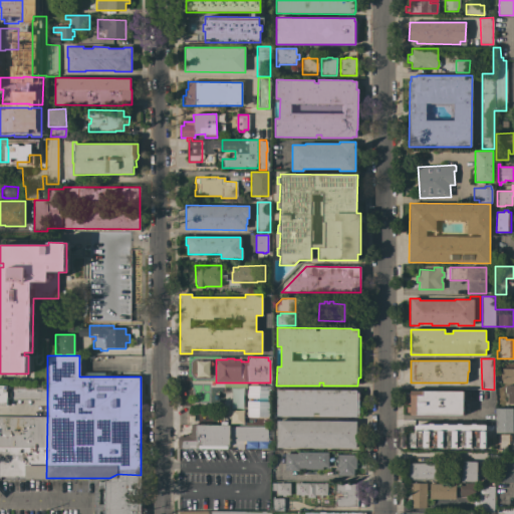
[(502,368),(513,368),(513,383),(502,383),(502,368)]
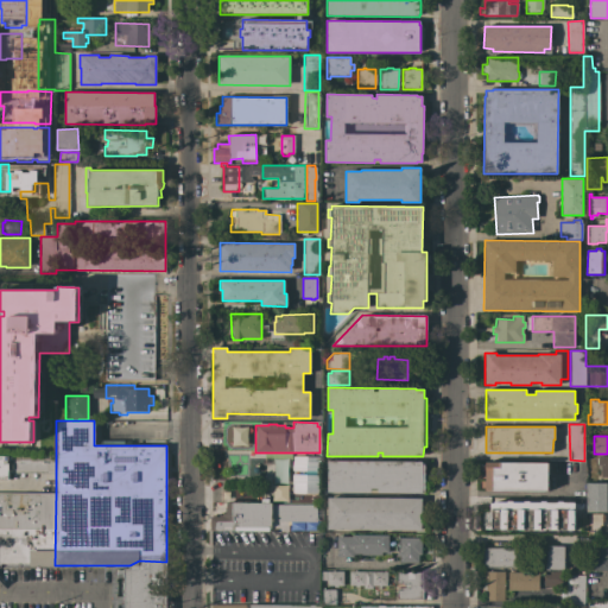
[(597,464),(597,456),(600,456),(600,455),(607,455),(607,477),(600,477),(600,464),(597,464)]
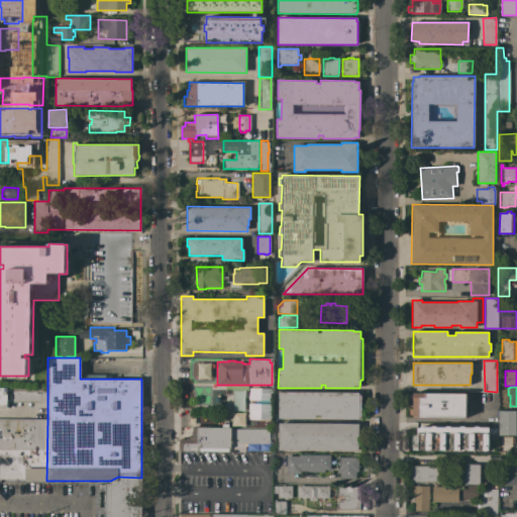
[(7,402),(7,407),(0,407),(0,388),(47,388),(47,402),(7,402)]
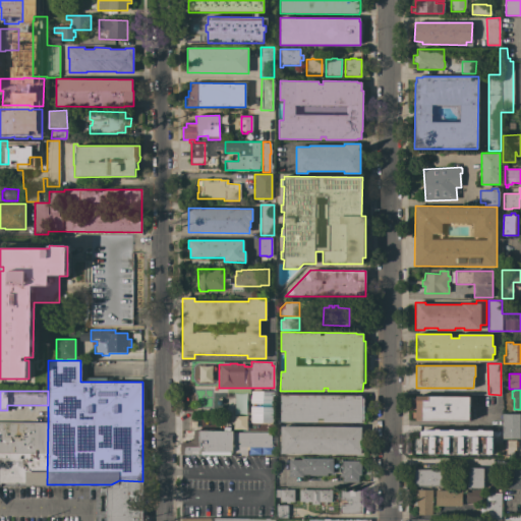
[(271,391),(248,391),(248,422),(271,422),(271,391)]
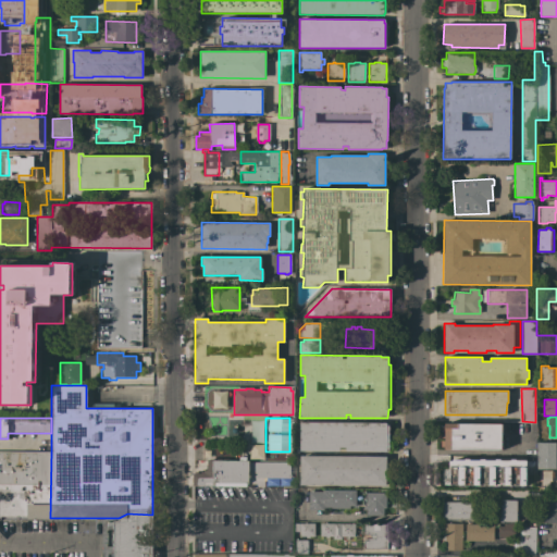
[(261,443),(261,421),(249,420),(248,442),(261,443)]
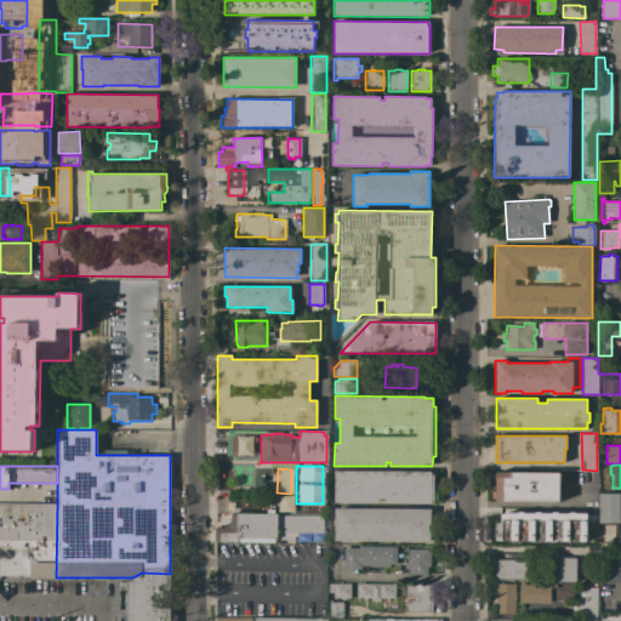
[(431,471),(431,474),(433,474),(434,476),(434,479),(433,482),(434,483),(434,485),(433,488),(434,490),(434,493),(433,495),(434,497),(434,500),(433,501),(431,501),(431,503),(386,503),(386,500),(379,499),(379,503),(334,503),(334,471),(431,471)]
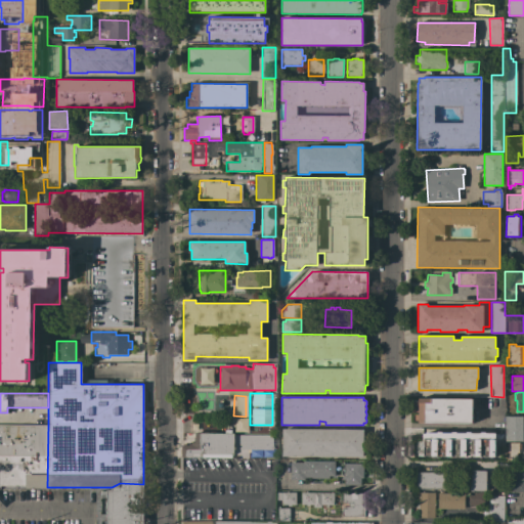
[(419,423),(419,398),(473,399),(473,423),(419,423)]
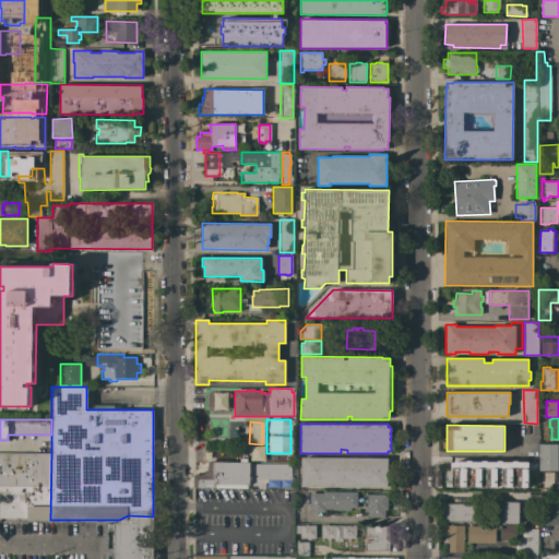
[(558,444),(558,450),(558,471),(539,471),(538,444),(558,444)]
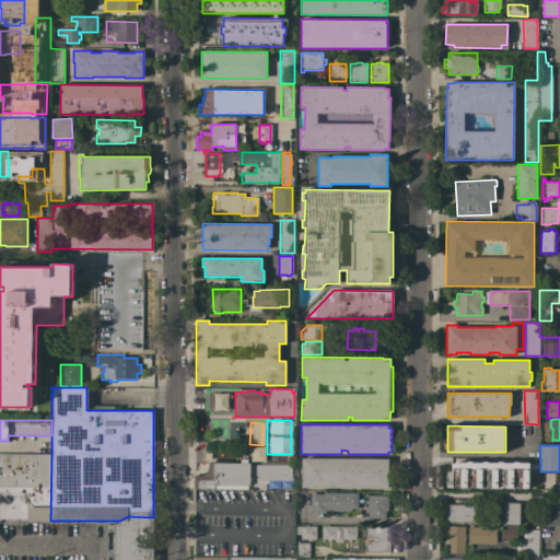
[(263,446),(248,446),(248,461),(263,461),(263,446)]
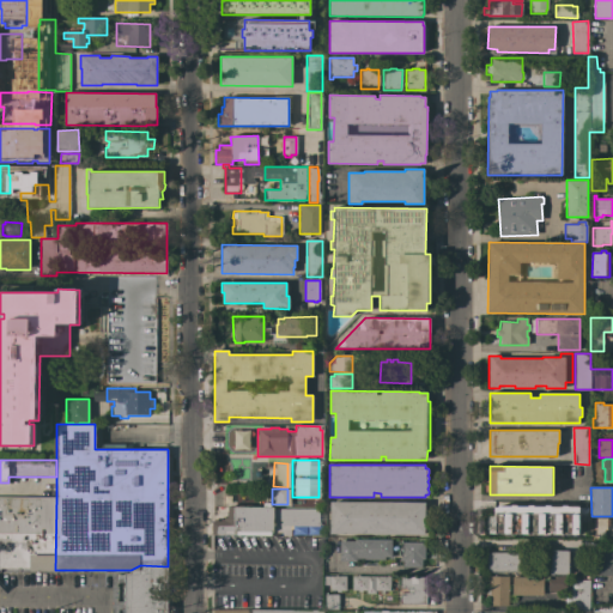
[(55,570),(30,570),(30,569),(0,568),(0,497),(56,497),(55,570)]
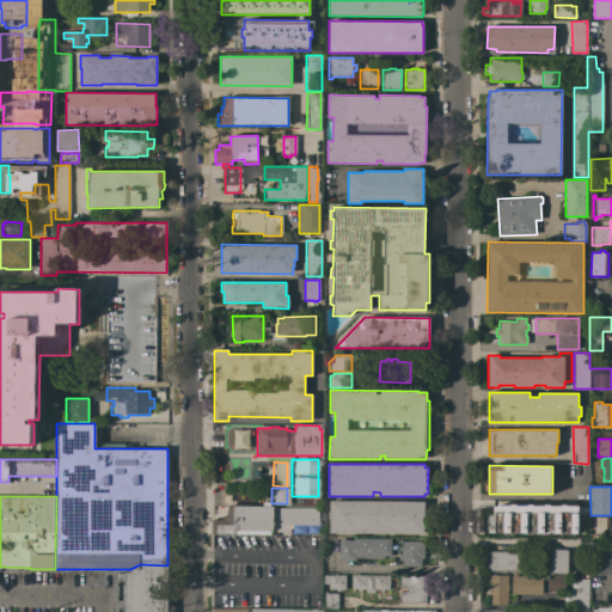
[(424,502),(424,534),(329,533),(330,501),(424,502)]
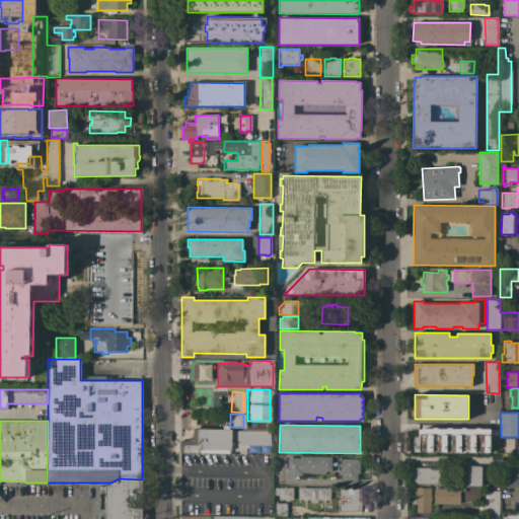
[(418,453),(489,454),(490,429),(419,428),(418,453)]
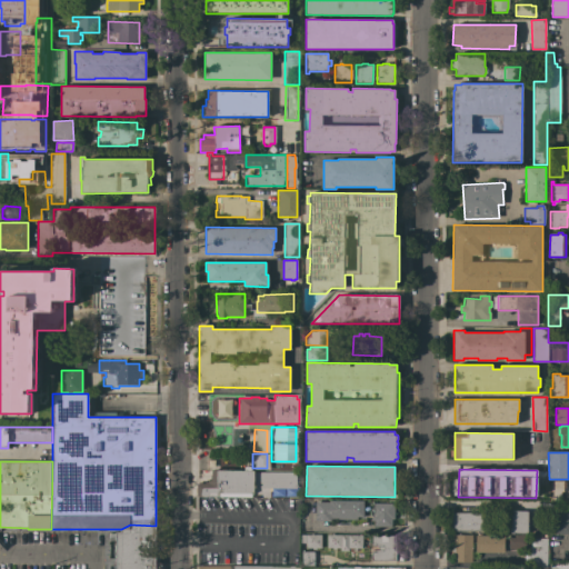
[(197,483),(208,483),(208,481),(211,481),(211,475),(212,470),(253,471),(253,472),(296,472),(296,478),(298,478),(298,483),(296,483),(296,488),(270,488),(269,498),(262,498),(262,495),(251,495),(251,497),(197,497),(197,483)]
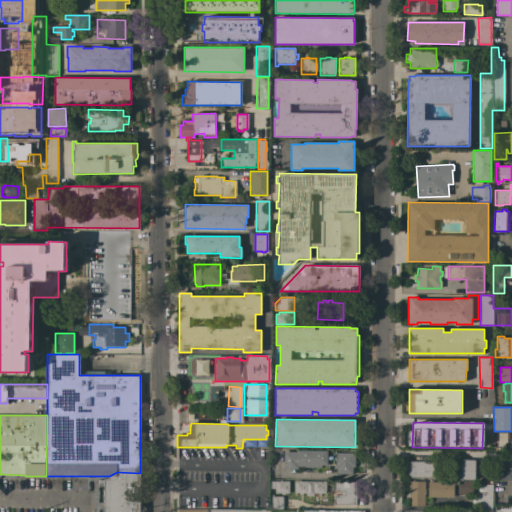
[(506,442),(504,442),(504,448),(495,448),(495,434),(495,432),(507,432),(506,442)]
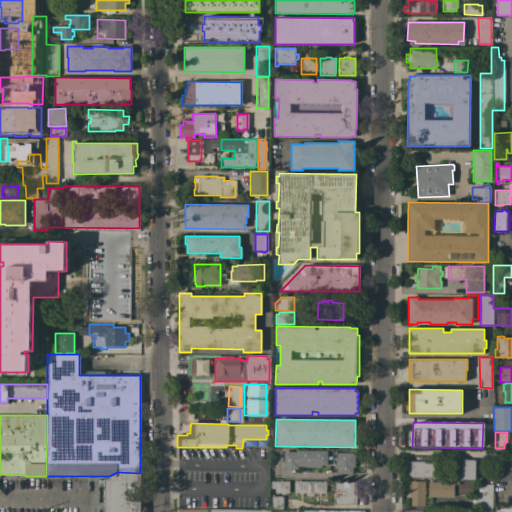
[(296,452),(296,450),(327,450),(327,451),(335,451),(335,453),(355,453),(354,467),(352,467),(352,474),(336,474),(336,469),(334,469),(334,465),(328,465),(328,467),(298,467),(298,469),(284,469),(284,452),(296,452)]
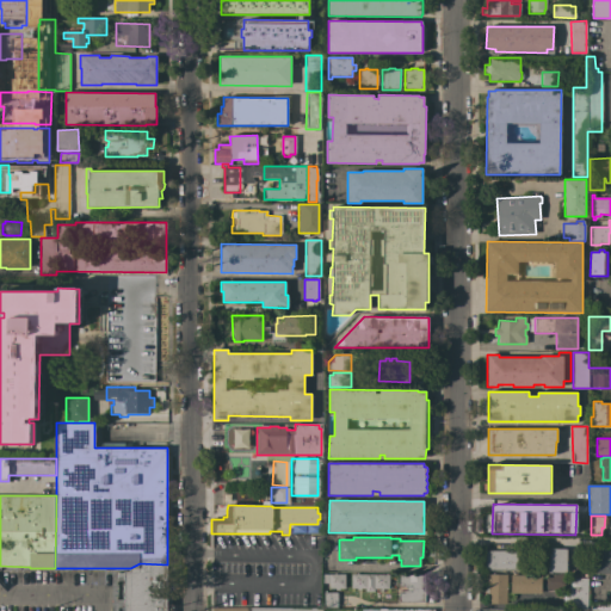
[(610,550),(610,574),(591,574),(591,545),(609,545),(609,550),(610,550)]
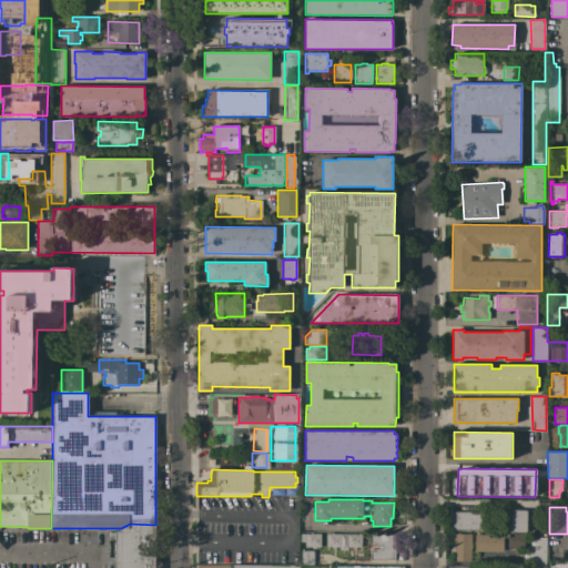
[(527,533),(509,533),(509,509),(514,509),(527,509),(527,533)]
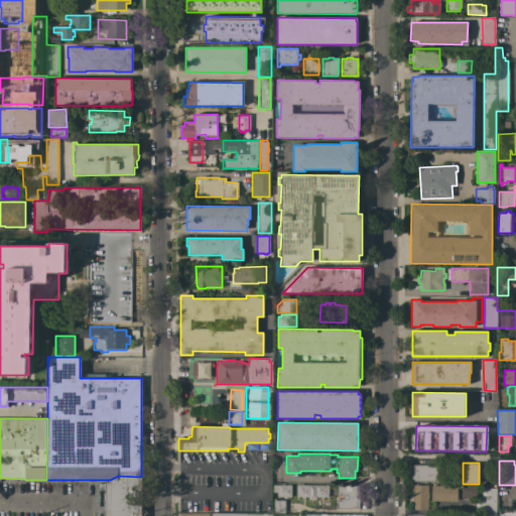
[(444,465),(444,482),(409,482),(409,465),(444,465)]
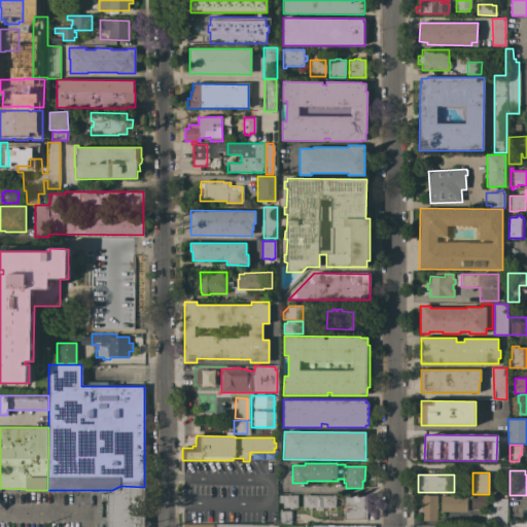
[(144,526),(107,526),(107,493),(112,493),(112,490),(120,486),(144,487),(144,526)]
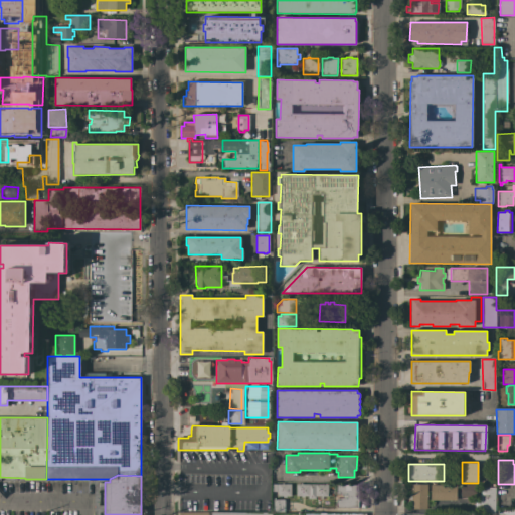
[(291,496),(285,496),(285,497),(282,497),(282,496),(277,496),(277,492),(272,492),(272,484),(291,484),(291,496)]
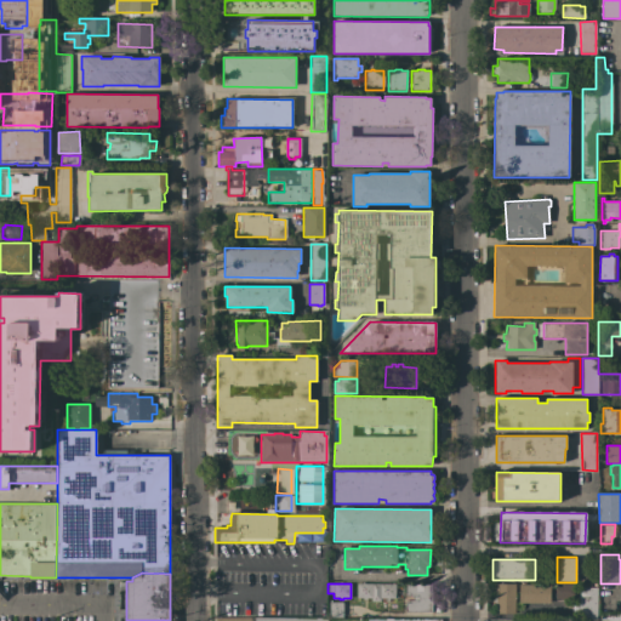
[(396,584),(394,598),(389,598),(389,602),(385,602),(385,598),(380,598),(380,602),(371,602),(371,598),(366,598),(366,599),(363,599),(363,598),(357,598),(357,584),(396,584)]
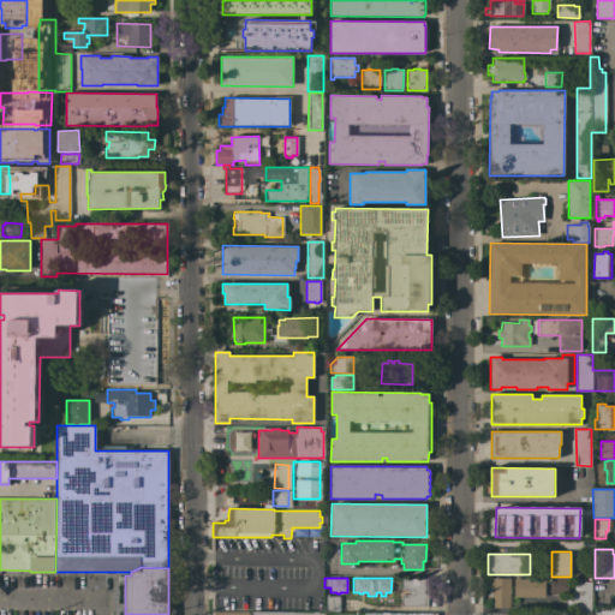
[(509,578),(509,608),(491,608),(491,597),(489,597),(490,589),(491,589),(491,578),(509,578)]
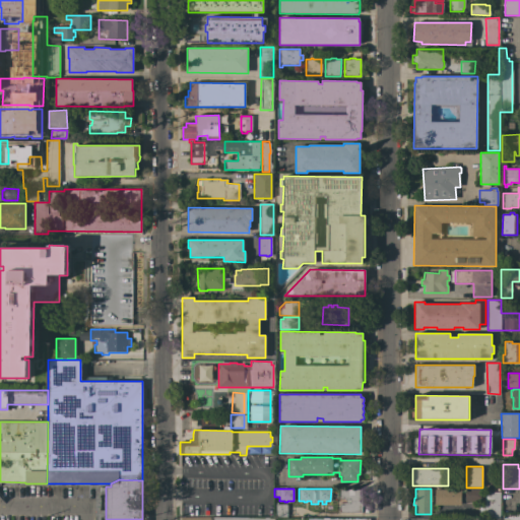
[(480,502),(464,502),(464,489),(480,489),(480,502)]
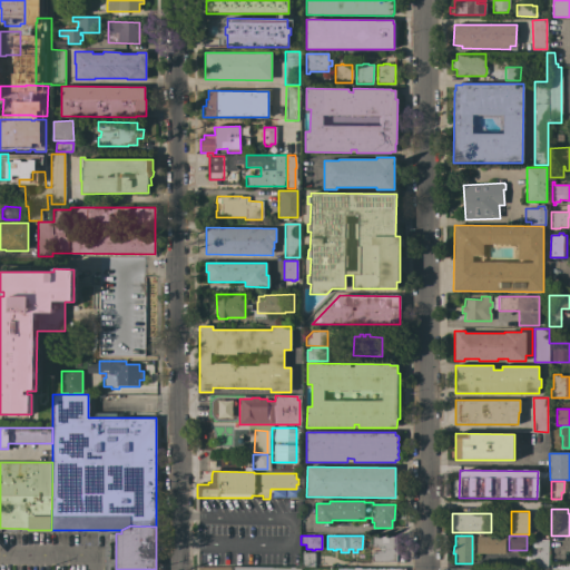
[(396,544),(399,544),(400,553),(396,553),(396,561),(372,561),(372,550),(379,550),(379,548),(372,548),(372,537),(396,537),(396,544)]
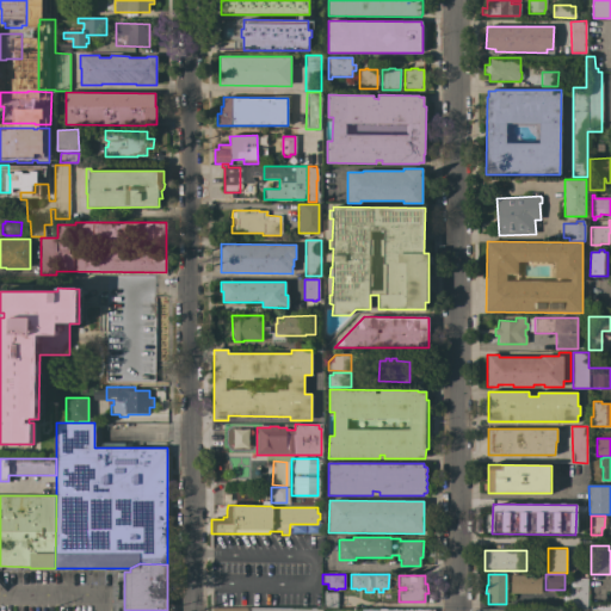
[(542,575),(542,593),(511,593),(511,575),(542,575)]
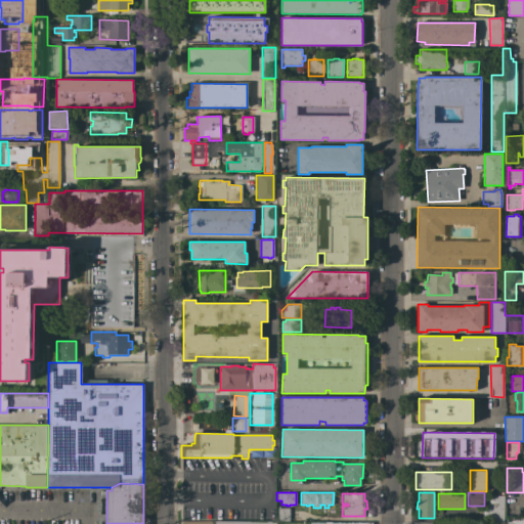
[(487,521),(487,513),(488,513),(488,503),(489,503),(489,495),(504,495),(504,521),(487,521)]
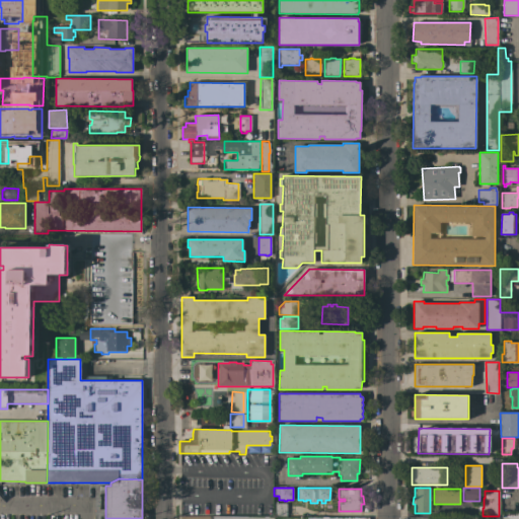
[(286,503),(286,515),(275,516),(275,503),(286,503)]
